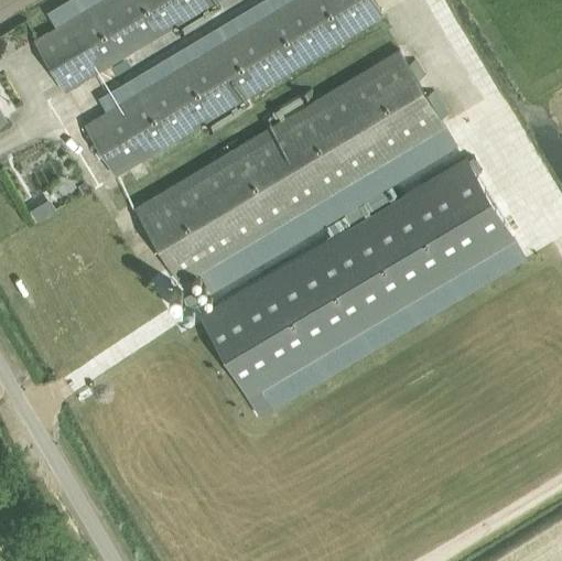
[(101,0),(35,40),(68,95),(176,30),(181,35),(214,17),(212,12),(208,14),(208,11),(226,0),(101,0)]
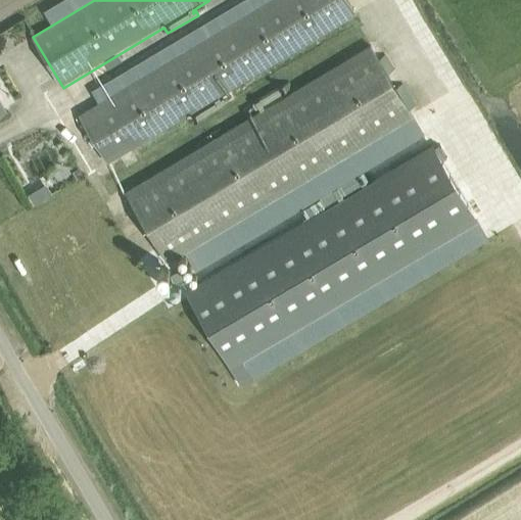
[(346,0),(272,0),(80,114),(108,163),(192,113),(195,119),(225,102),(223,98),(218,100),(217,98),(356,15),(346,0)]
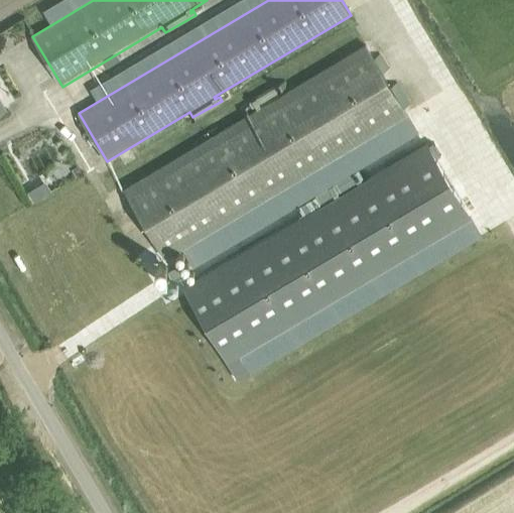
[(121,190),(163,261),(405,116),(363,45),(284,93),(279,86),(248,105),(250,110),(253,108),(255,111),(121,190)]
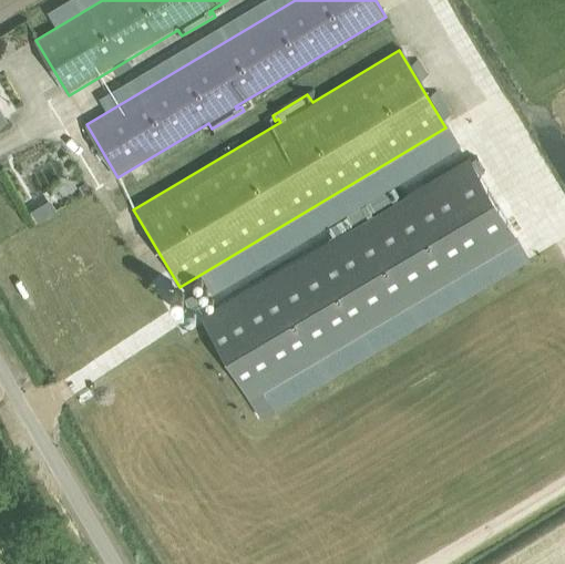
[(260,420),(273,413),(262,393),(516,242),(465,157),(396,201),(389,190),(325,228),(330,237),(197,317),(260,420)]
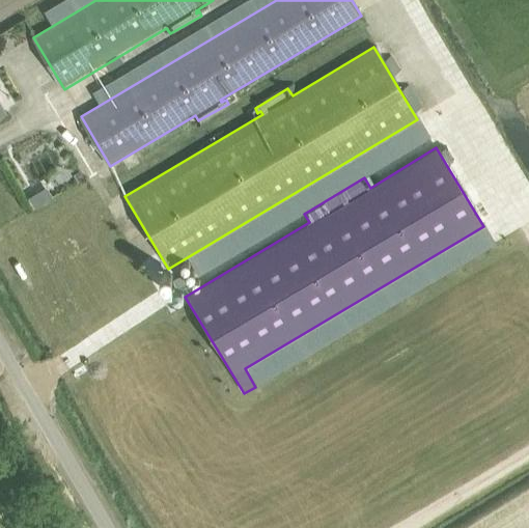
[(22,196),(29,209),(42,200),(33,188),(22,196)]
